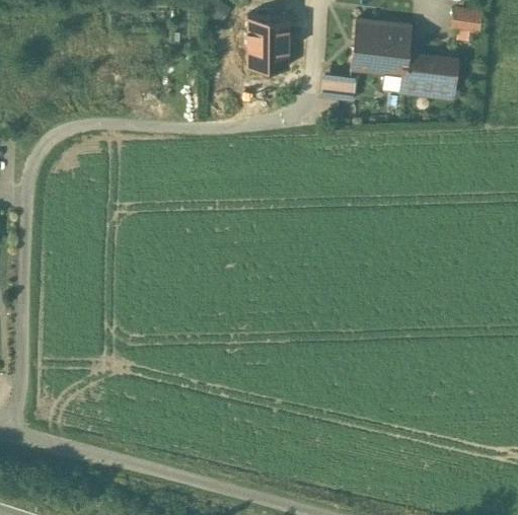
[(448,29),(478,34),(483,10),(452,5),(448,29)]
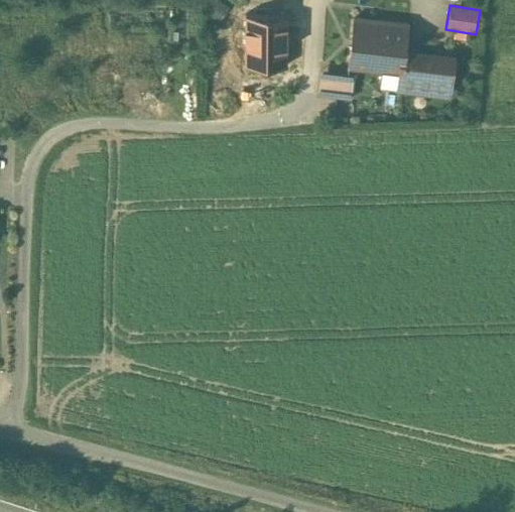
[(286,19),(248,18),(247,68),(286,68),(286,19)]
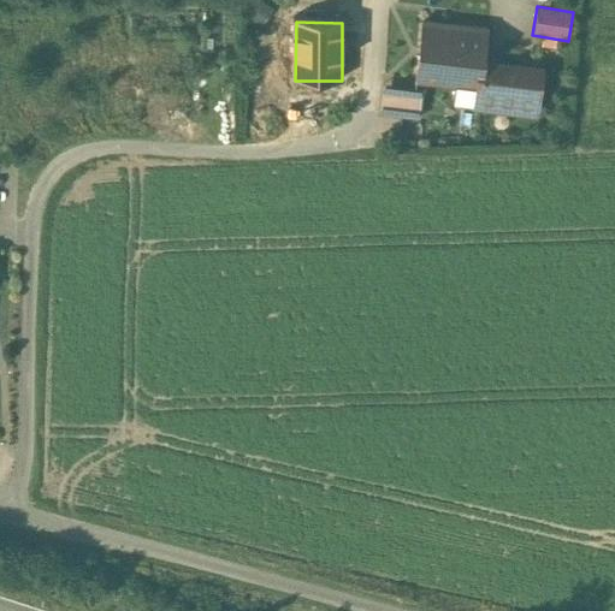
[(488,35),(425,27),(418,84),(479,92),(482,70),(483,70),(488,35)]
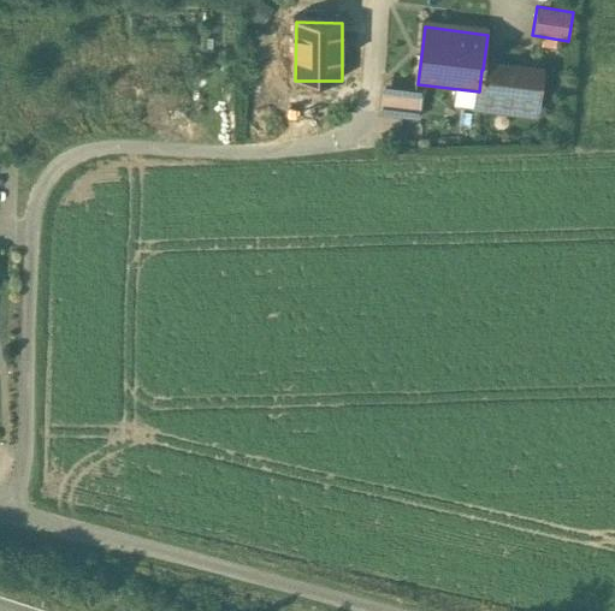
[(483,70),(482,70),(479,92),(477,111),(536,119),(540,77),(483,70)]
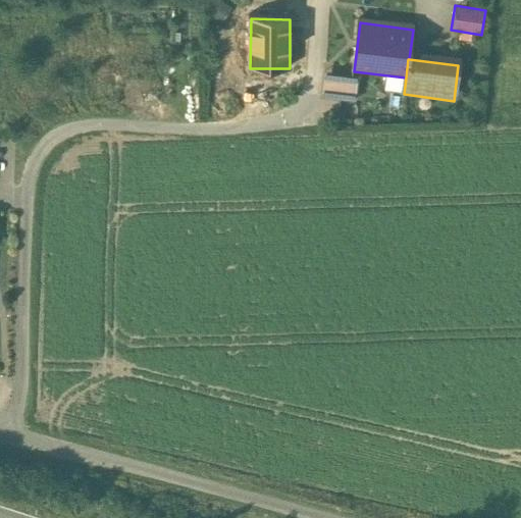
[(347,78),(325,74),(322,99),(344,101),(347,78)]
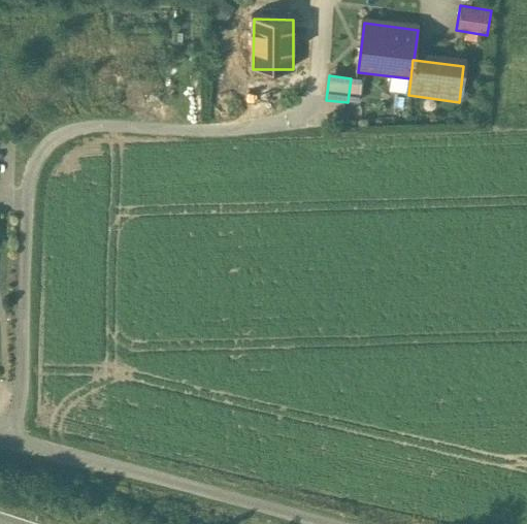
[(362,79),(351,78),(348,102),(359,104),(362,79)]
